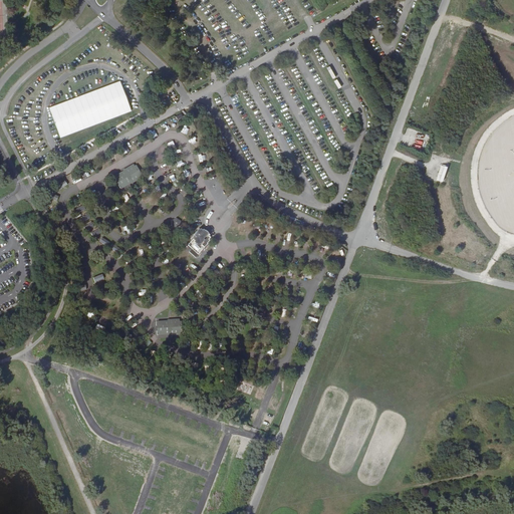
[(230,96),(233,104),(239,101),(235,93),(230,96)]
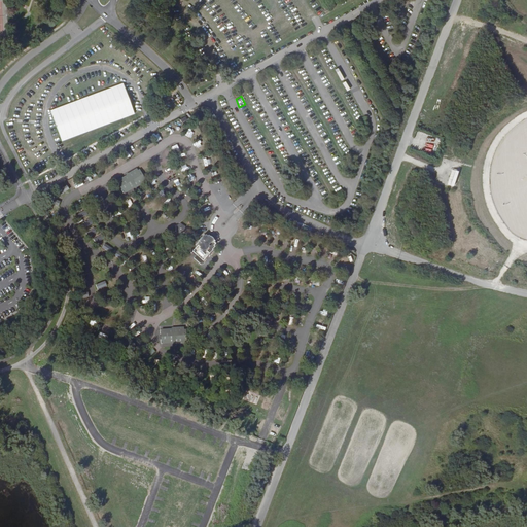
[(432,153),(434,146),(426,144),(424,151),(432,153)]
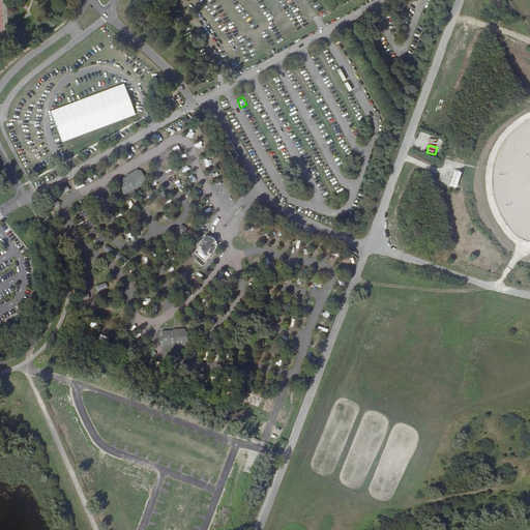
[(120,181),(121,184),(124,190),(125,190),(127,194),(137,188),(146,183),(142,178),(144,177),(142,174),(141,175),(138,170),(128,175),(129,176),(120,181)]
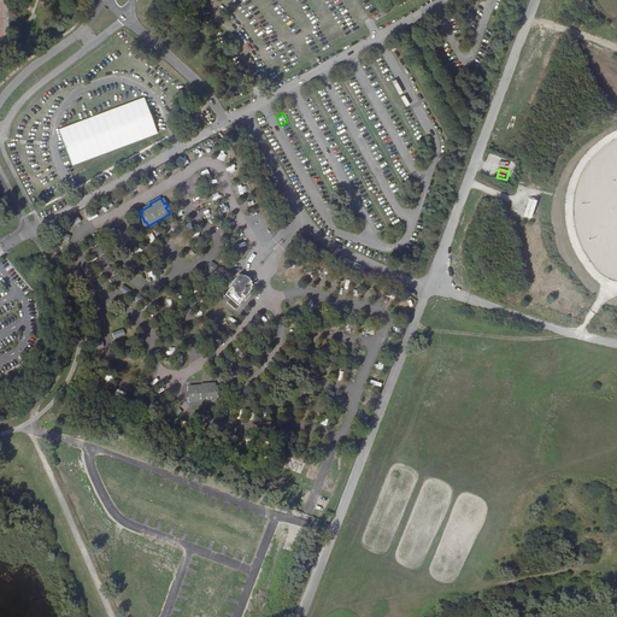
[(70,228),(81,221),(76,216),(66,222),(70,228)]
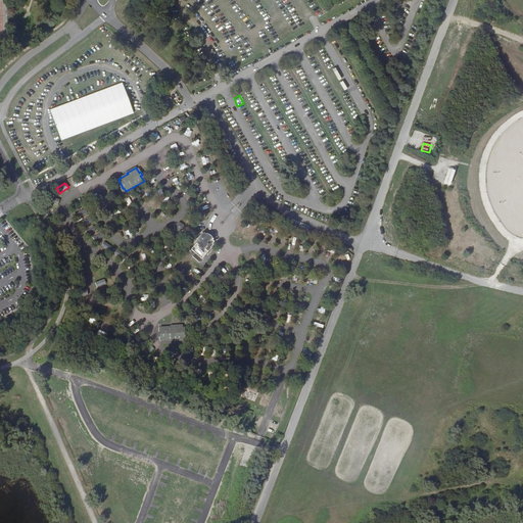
[(180,223),(176,225),(176,230),(179,232),(184,230),(184,225),(180,223)]
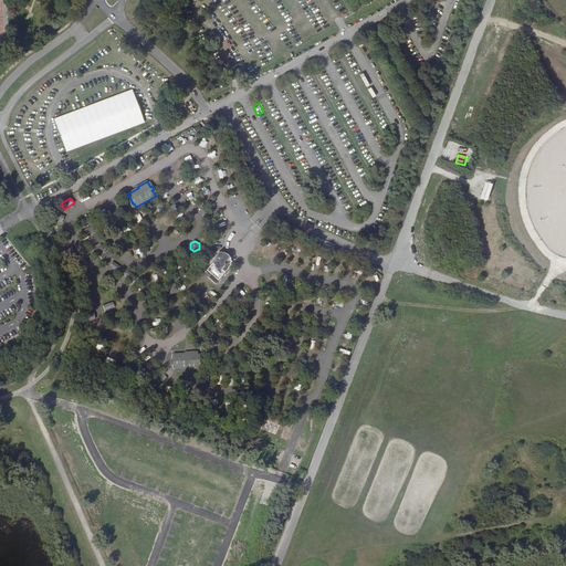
[(219,252),(215,259),(215,260),(215,261),(207,270),(211,274),(209,278),(217,284),(226,273),(229,269),(229,268),(231,264),(230,263),(232,262),(231,260),(231,259),(226,253),(224,252),(223,253),(221,252),(220,253),(219,252)]
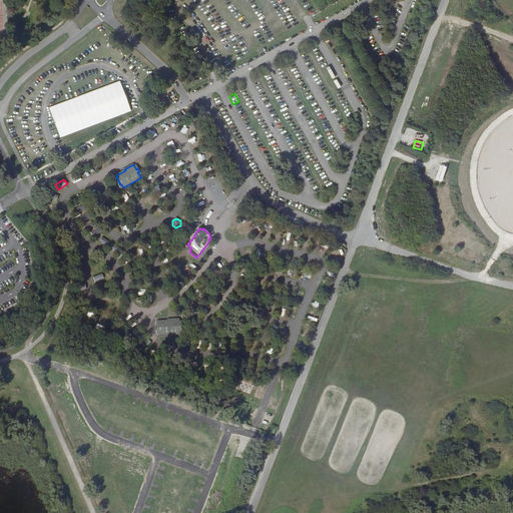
[(101,236),(98,240),(106,246),(109,241),(101,236)]
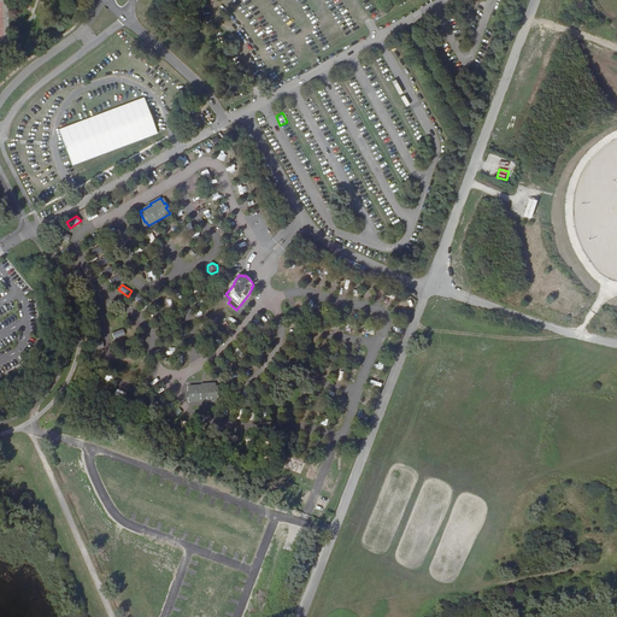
[(130,298),(135,303),(140,297),(135,292),(130,298)]
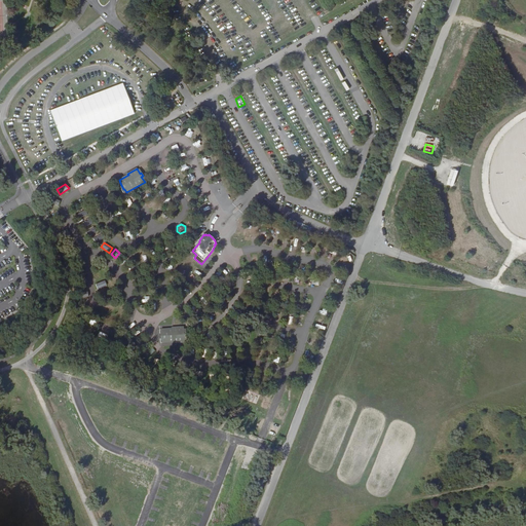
[(96,289),(106,286),(104,279),(95,283),(96,289)]
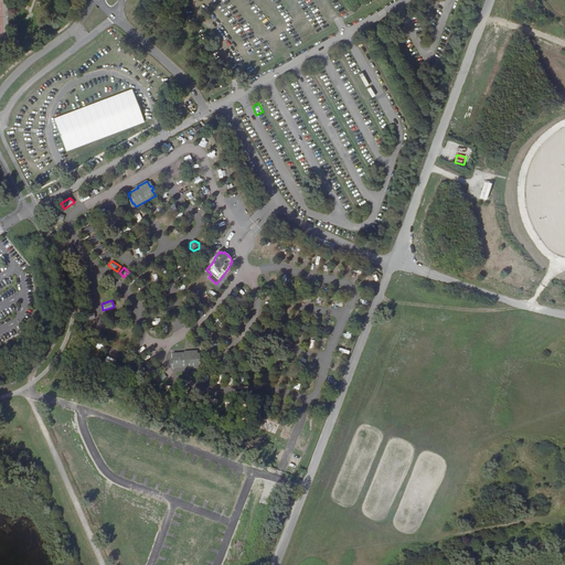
[(198,351),(187,352),(187,353),(174,353),(174,356),(173,359),(174,364),(176,364),(176,369),(188,368),(188,369),(198,368),(198,362),(200,362),(200,358),(198,358),(198,351)]
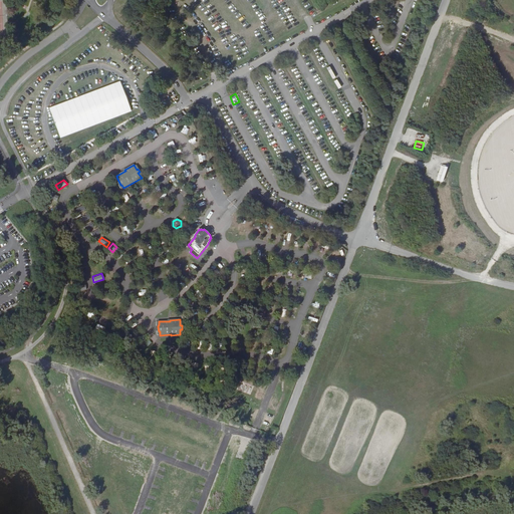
[(240,384),(238,391),(250,394),(251,388),(240,384)]
